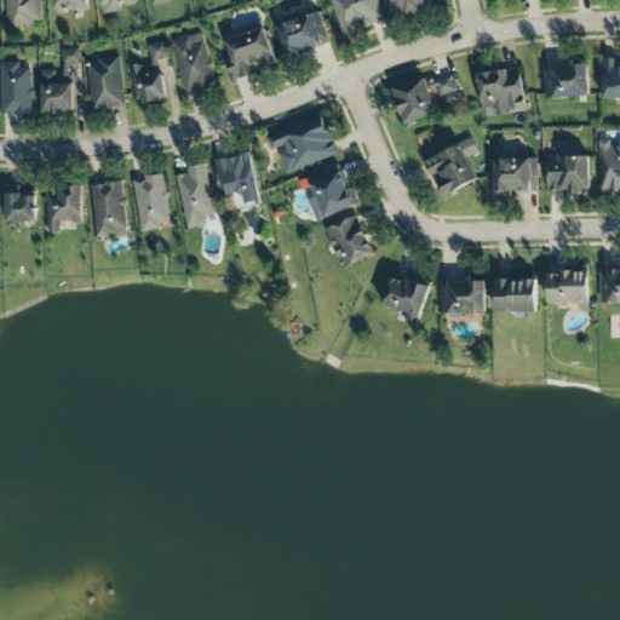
[(41,21),(40,0),(6,0),(7,30),(33,29),(33,21),(41,21)]
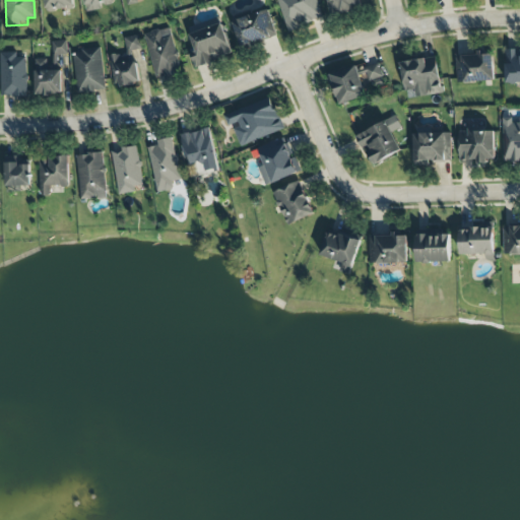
[(44,0),(45,10),(74,9),(73,0),(44,0)]
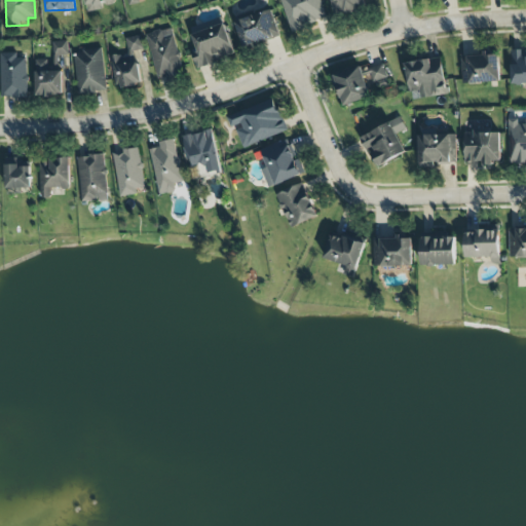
[(85,0),(87,12),(104,9),(103,6),(116,3),(115,0),(85,0)]
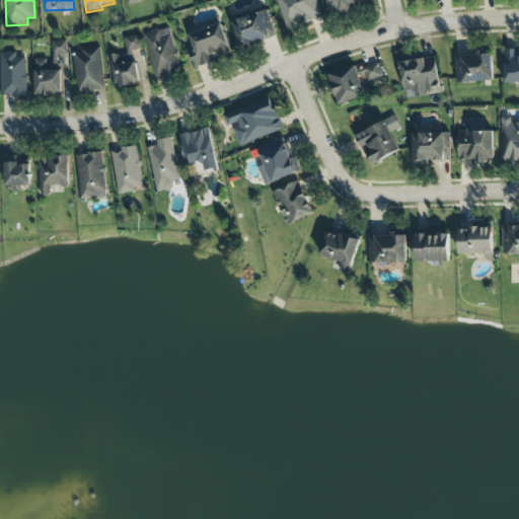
[(322,19),(315,0),(277,0),(287,30),(322,19)]
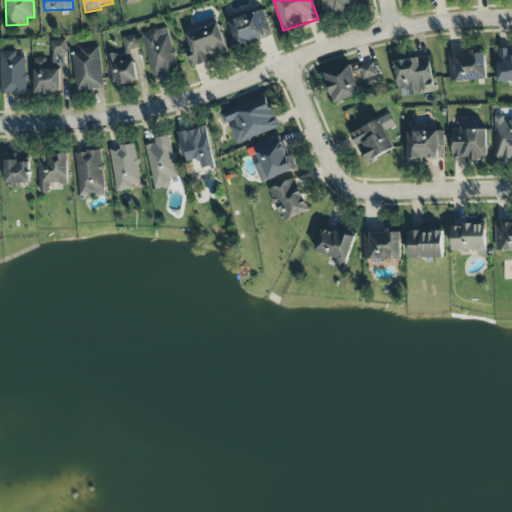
[(322,0),(326,16),(356,11),(354,0),(322,0)]
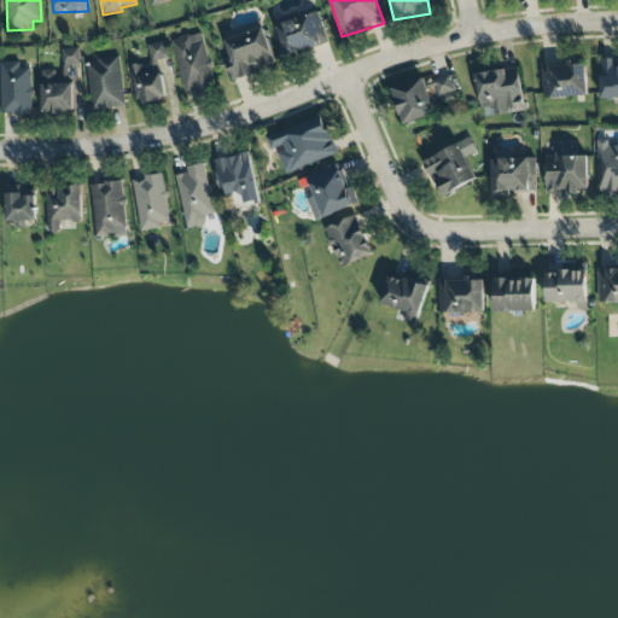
[(275,25),(286,58),(330,45),(319,11),(275,25)]
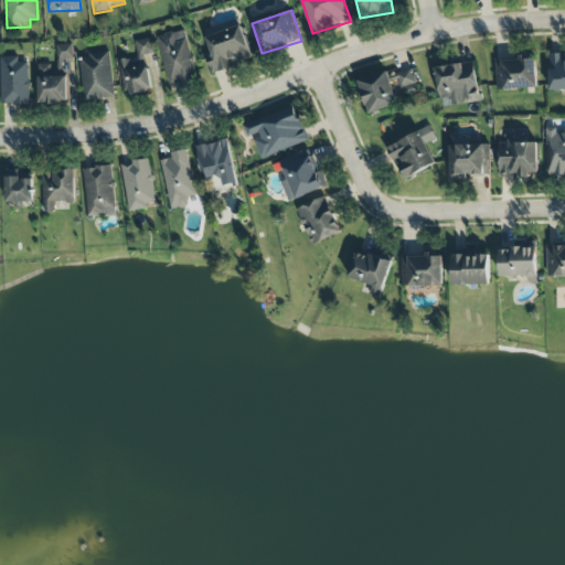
[(253,60),(241,25),(205,38),(211,51),(205,53),(212,74),(253,60)]
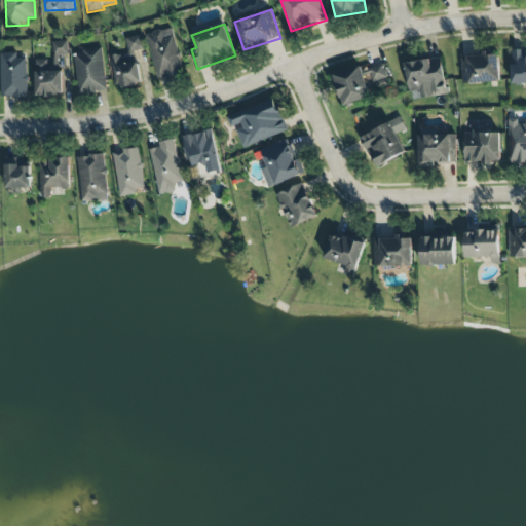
[(183,74),(174,28),(147,33),(156,79),(183,74)]
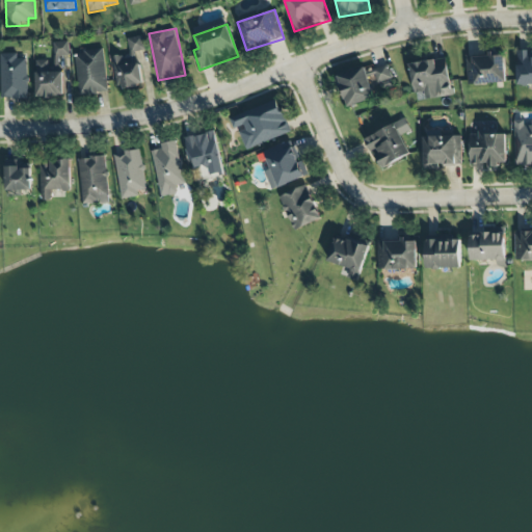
[(116,89),(144,84),(139,51),(144,50),(142,36),(127,38),(130,54),(111,57),(116,89)]
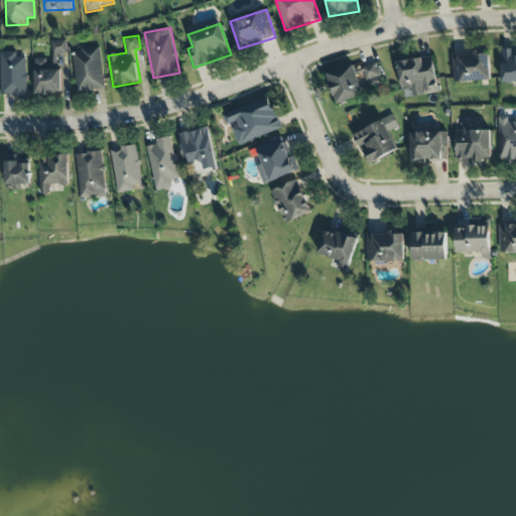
[(51,40),(51,53),(67,53),(67,40),(51,40)]
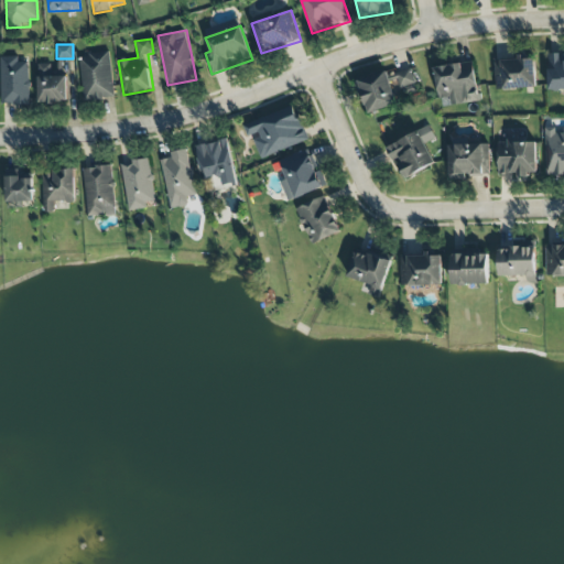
[(84,101),(115,98),(109,52),(79,55),(84,101)]
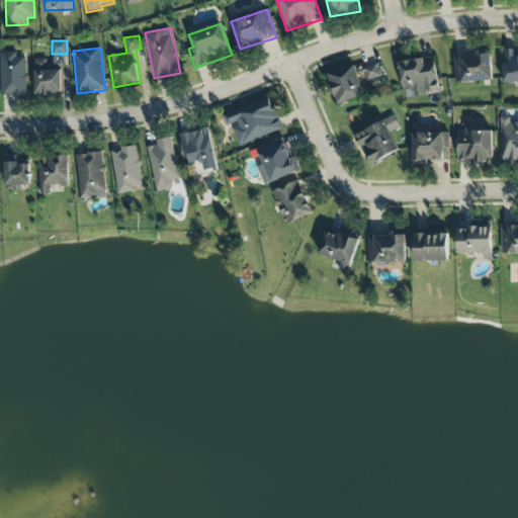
[(517,50),(503,51),(504,83),(517,83),(517,50)]
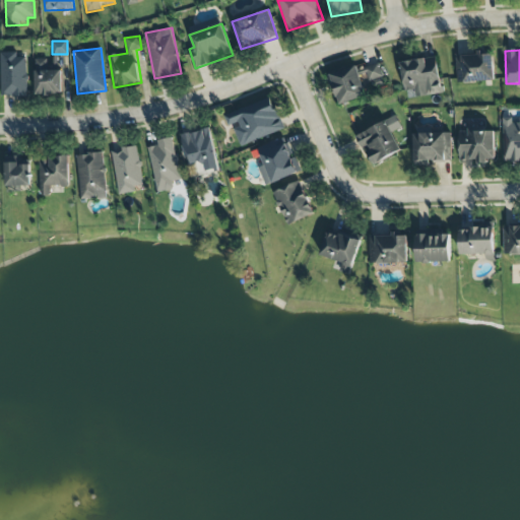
[(0,53),(1,96),(26,96),(26,57),(16,57),(16,52),(0,53)]
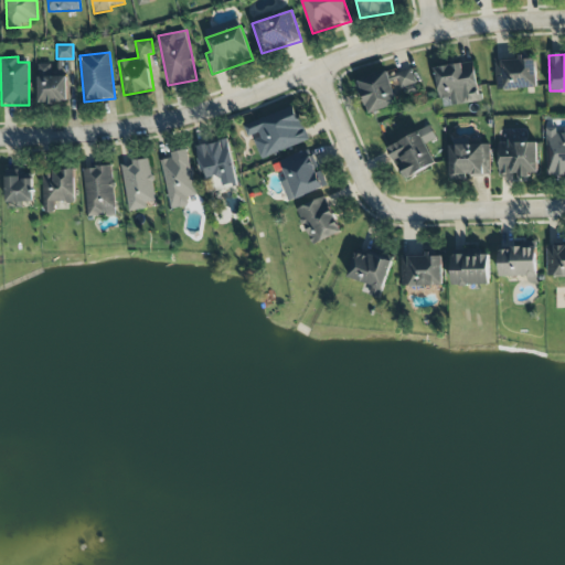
[(496,60),(497,89),(537,88),(536,56),(520,56),(520,60),(496,60)]
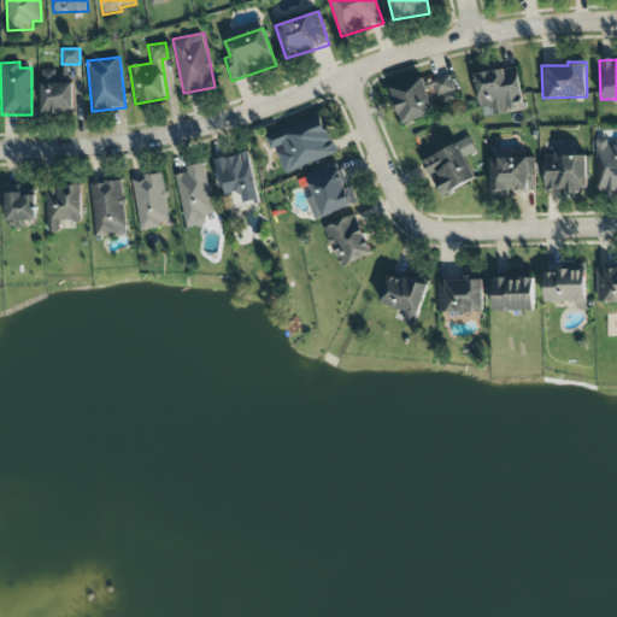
[(42,112),(74,112),(75,65),(62,65),(62,70),(42,70),(42,112)]
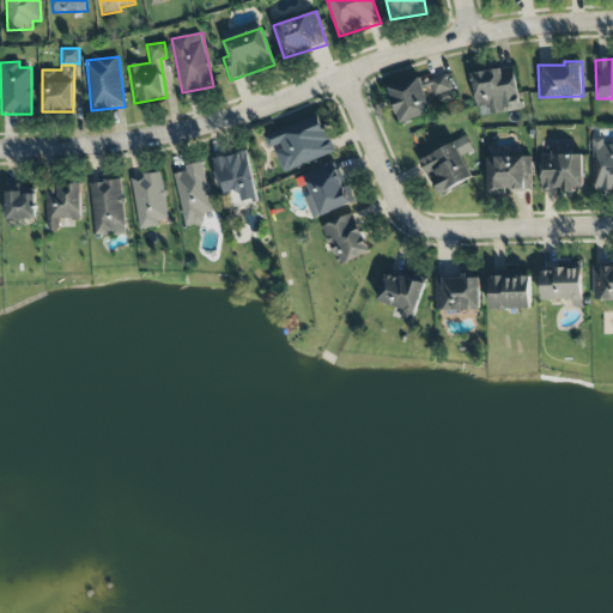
[(478,116),(521,110),(515,67),(472,73),(478,116)]
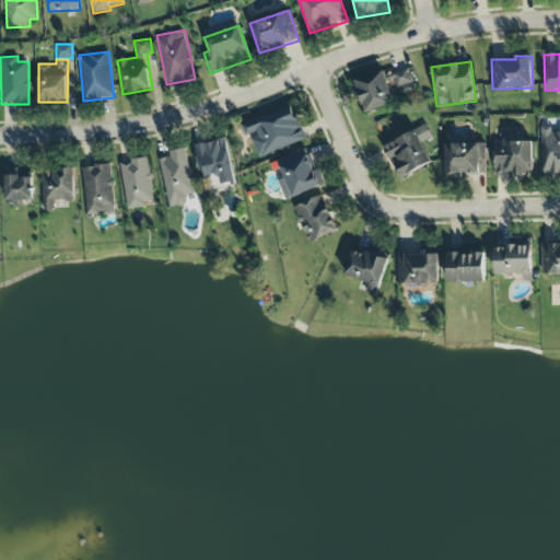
[(412,82),(407,67),(387,73),(393,90),(412,82)]
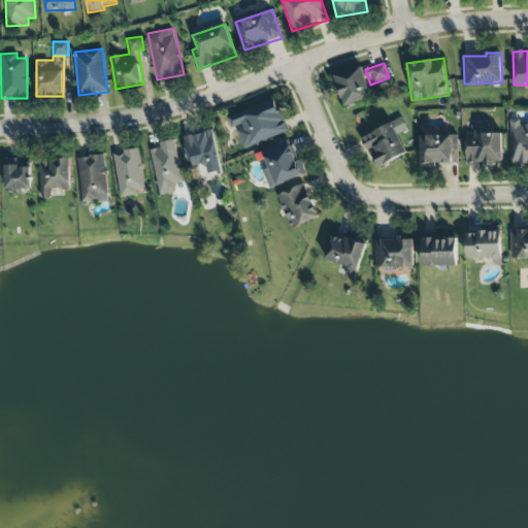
[(371,99),(364,67),(334,75),(341,106),(371,99)]
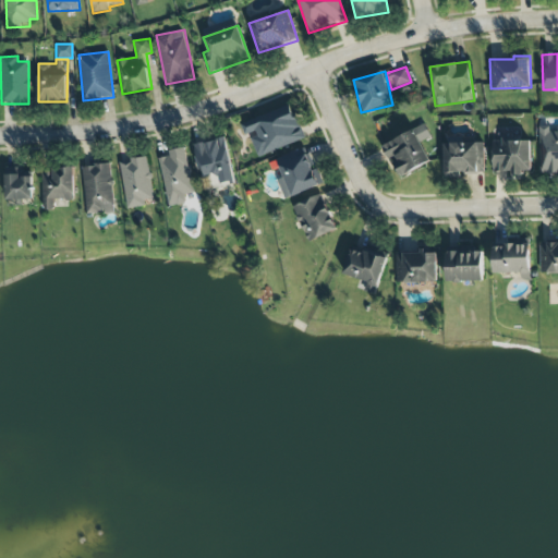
[(304,141),(292,106),(241,123),(245,136),(250,135),(257,156),(304,141)]
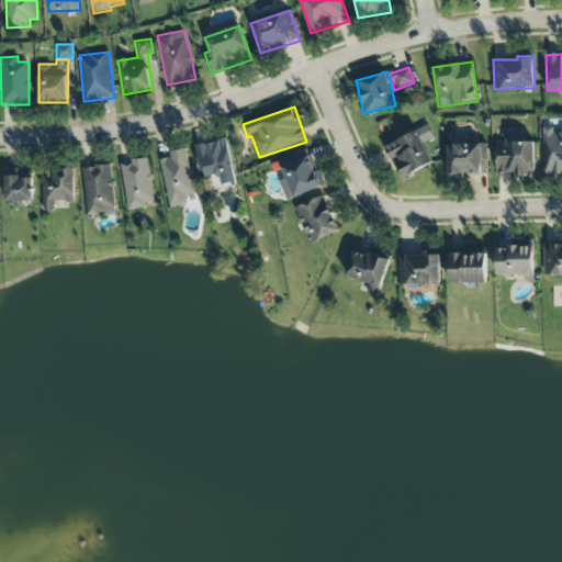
[(435,163),(425,143),(434,138),(428,125),(384,147),(391,160),(394,159),(404,178),(435,163)]
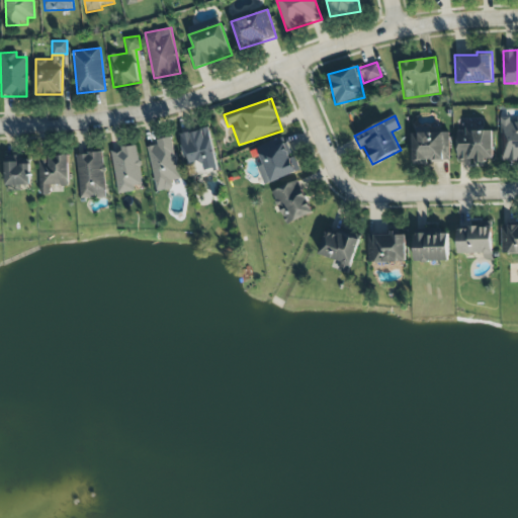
[(517,121),(511,122),(510,117),(500,117),(502,161),(517,160),(517,121)]
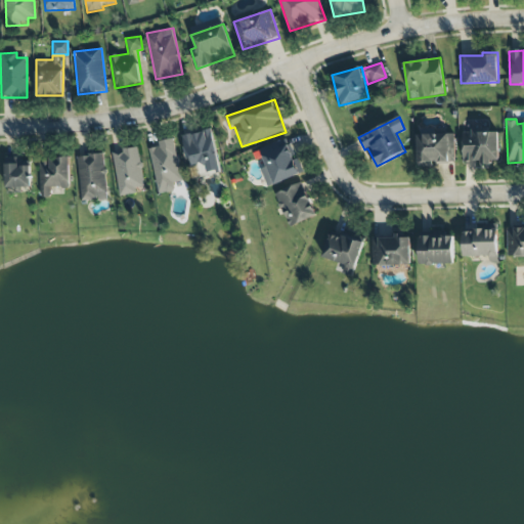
[(190,167),(205,163),(208,173),(221,170),(212,129),(183,135),(190,167)]
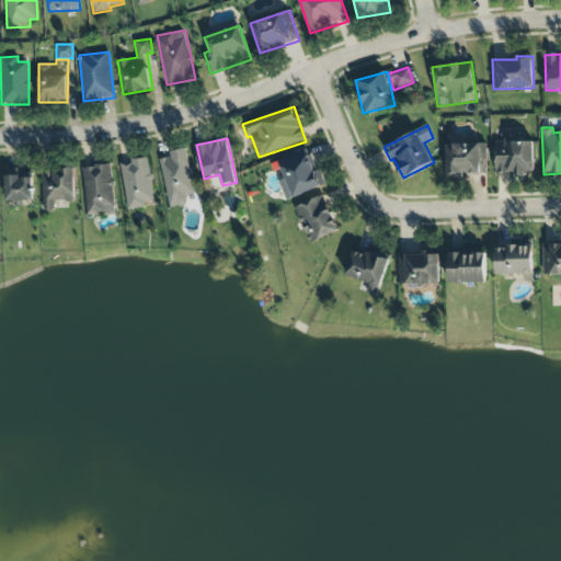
[(534,139),(494,140),(495,173),(515,173),(515,176),(527,176),(526,172),(535,171),(534,139)]
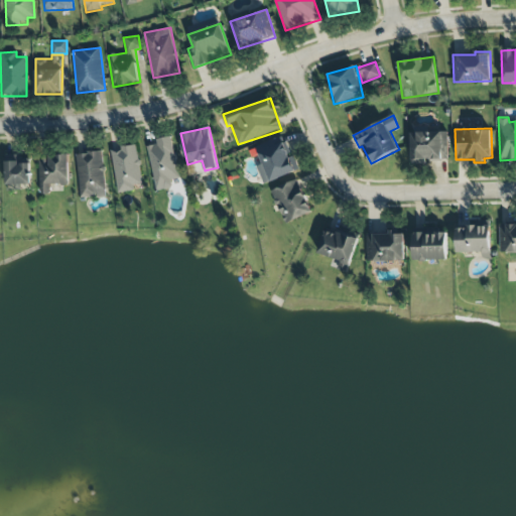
[(411,160),(447,159),(447,132),(428,132),(428,129),(410,129),(411,160)]
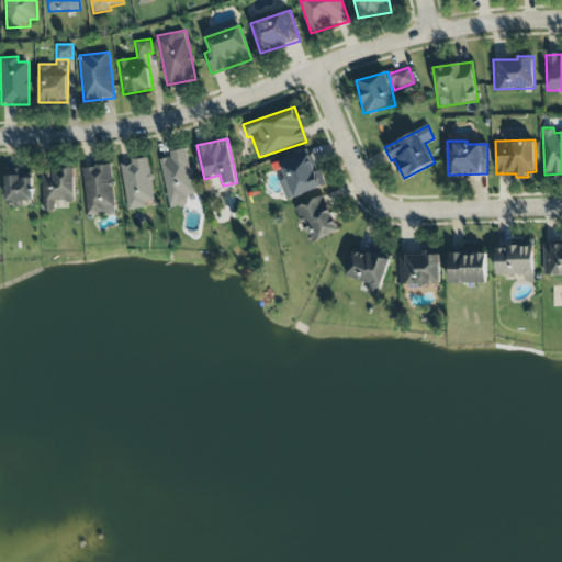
[(169,209),(189,204),(187,197),(195,194),(187,149),(169,153),(170,157),(160,159),(169,209)]
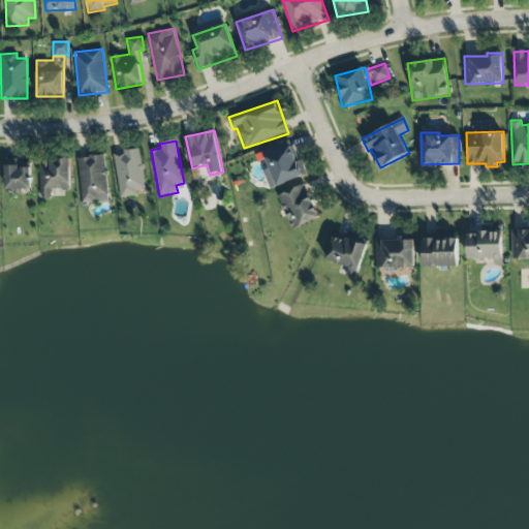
[(262,151),(270,168),(263,172),(270,189),(307,175),(302,159),(297,161),(289,141),(262,151)]
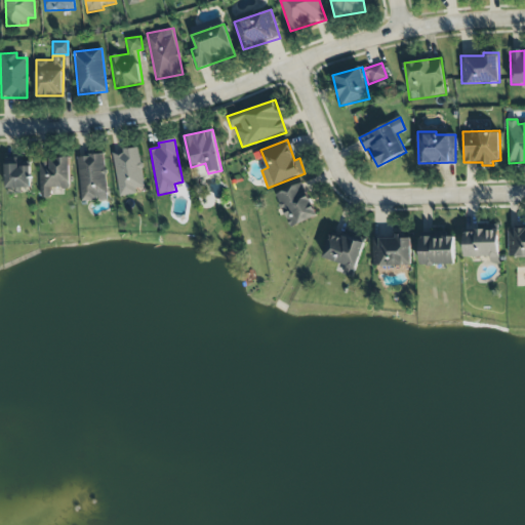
[(119,197),(136,194),(135,188),(145,187),(138,148),(113,152),(119,197)]
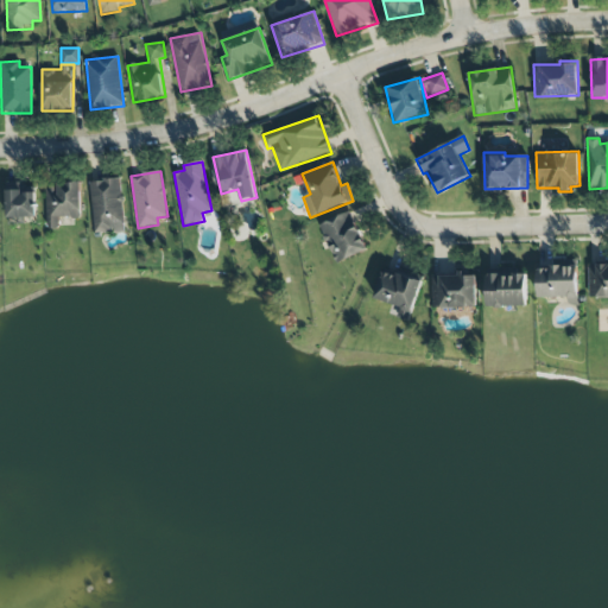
[(124,232),(121,179),(92,181),(94,233),(124,232)]
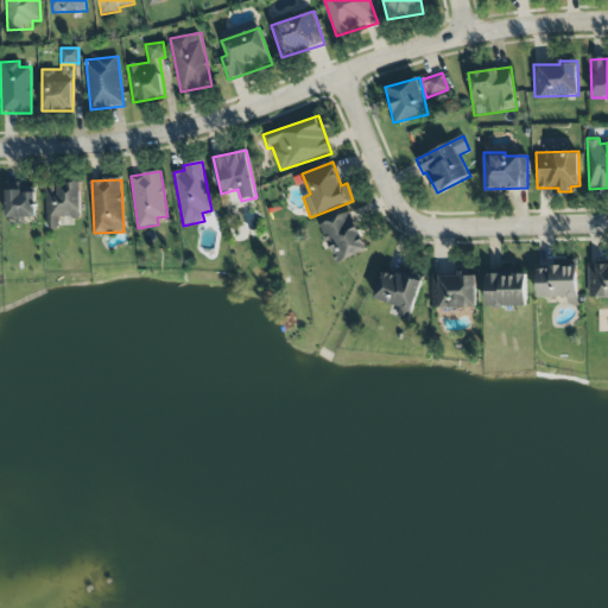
[(59,219),(82,219),(82,184),(46,184),(46,229),(59,229),(59,219)]
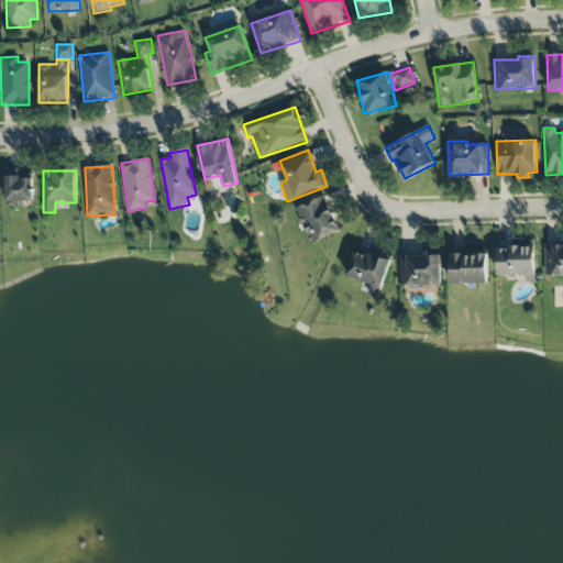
[(7,174),(7,201),(23,201),(33,201),(33,174),(7,174)]
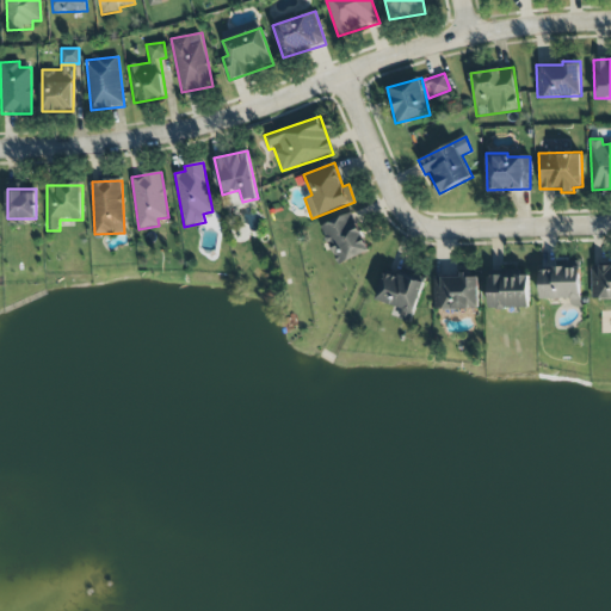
[(322,223),(335,265),(369,254),(356,213),(322,223)]
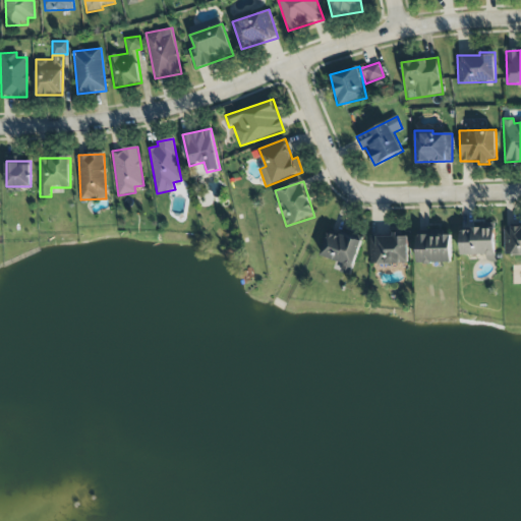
[(520,226),(505,226),(505,254),(520,254),(520,226)]
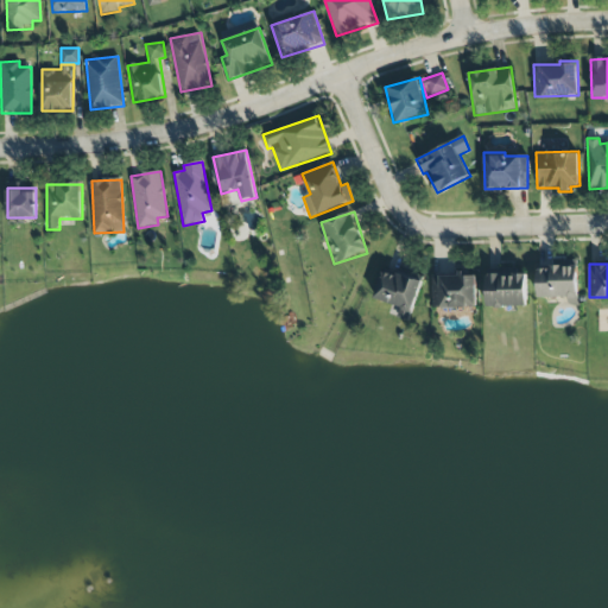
[(578,268),(538,267),(537,298),(577,299),(578,268)]
